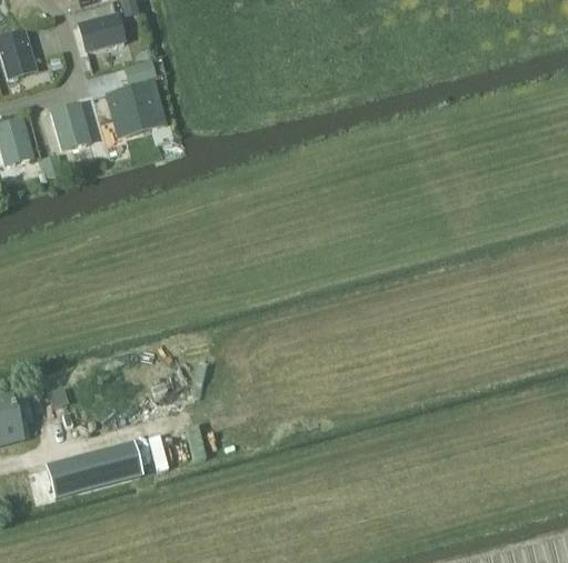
[(123,0),(127,13),(139,10),(137,0),(123,0)]
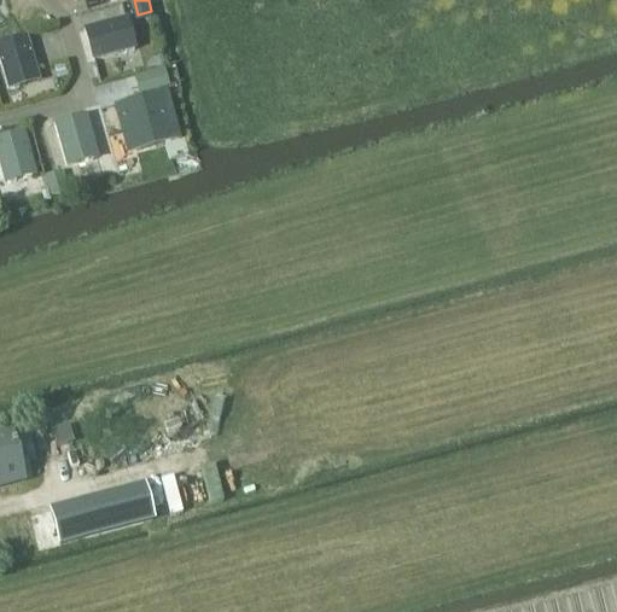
[(93,57),(138,45),(129,13),(85,24),(93,57)]
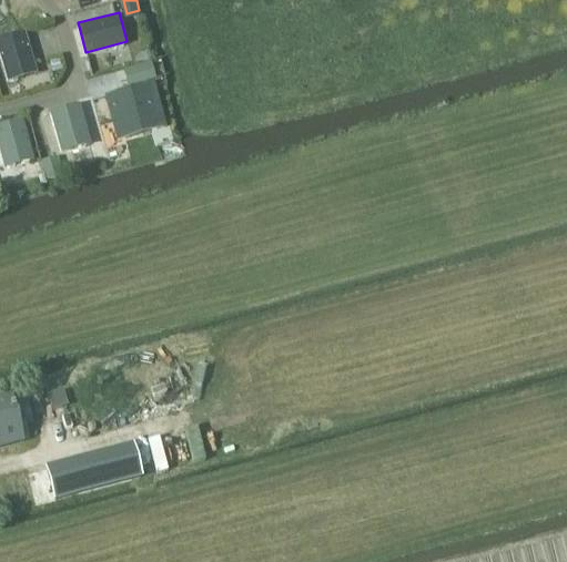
[(0,50),(8,79),(38,70),(27,30),(0,37),(0,50)]
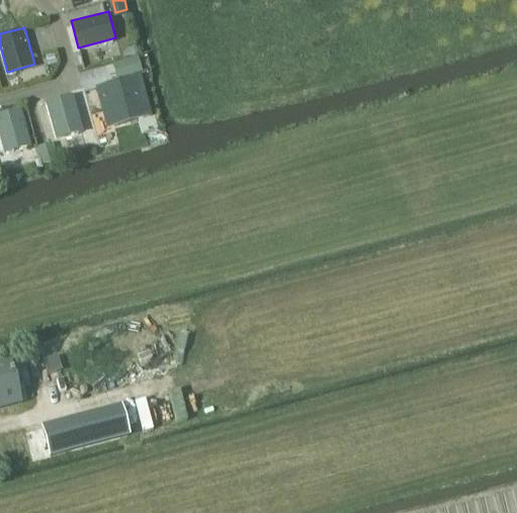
[(55,51),(48,53),(50,62),(58,60),(55,51)]
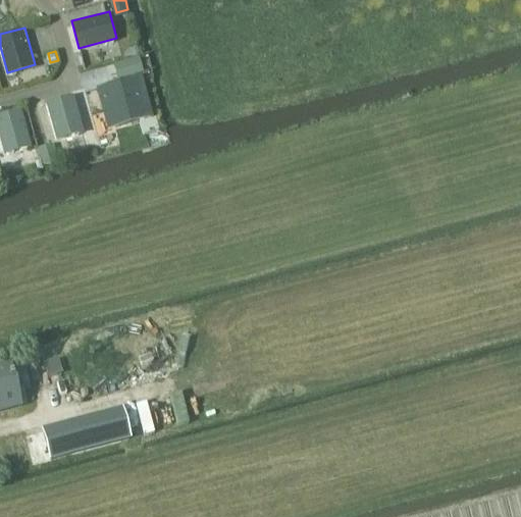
[(140,54),(116,60),(120,75),(144,68),(140,54)]
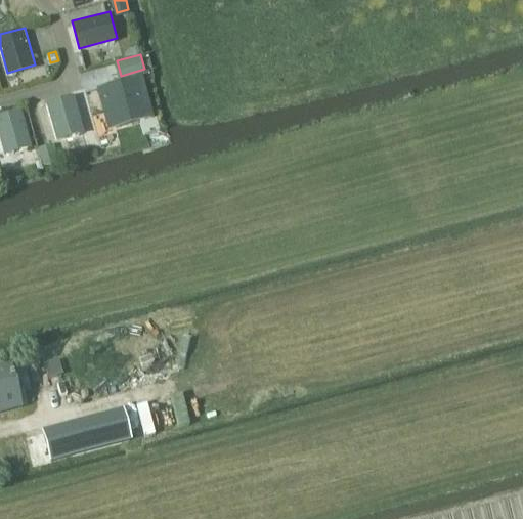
[(101,86),(111,124),(150,114),(140,76),(101,86)]
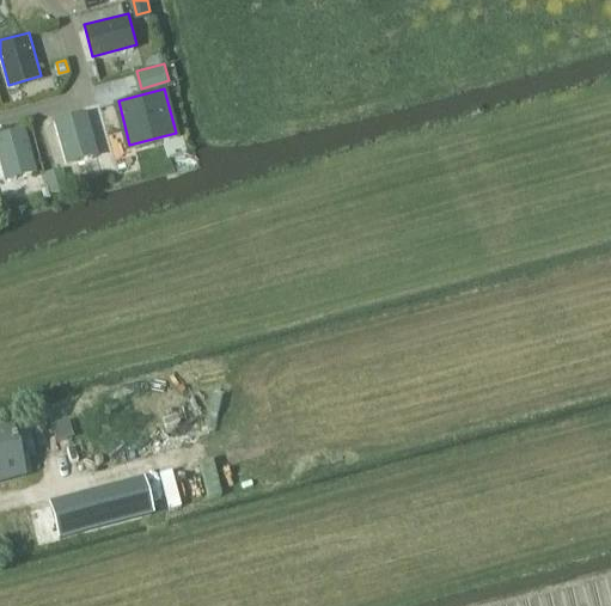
[(55,118),(67,161),(98,153),(86,109),(55,118)]
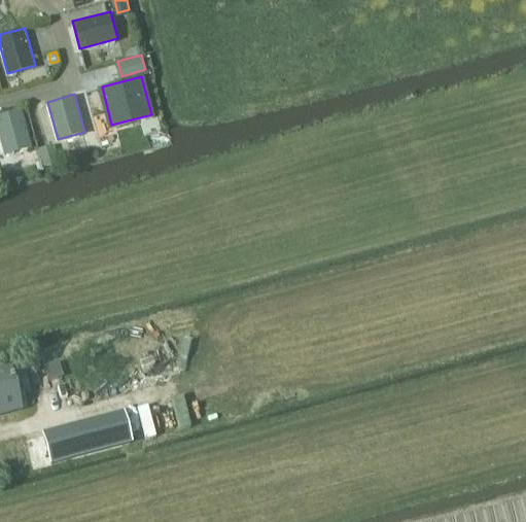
[(0,151),(4,150),(5,153),(32,146),(22,108),(0,114),(0,151)]
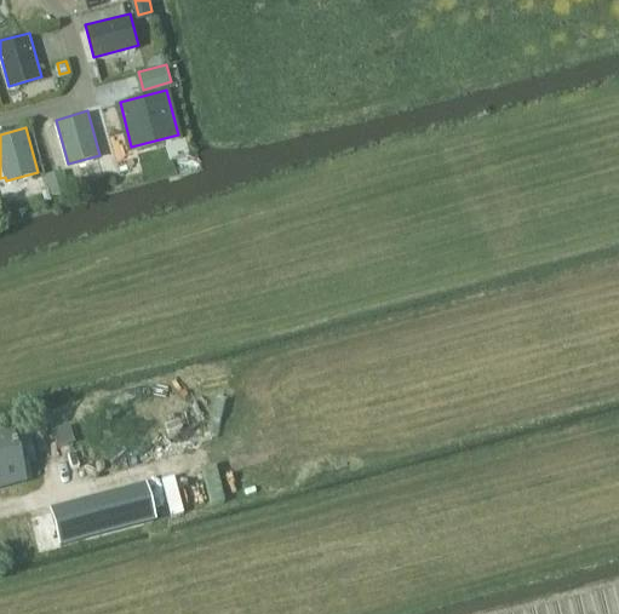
[(64,170),(49,174),(53,191),(69,187),(64,170)]
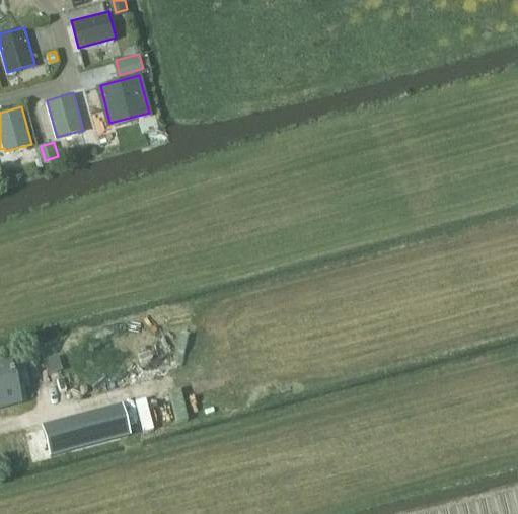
[(58,354),(45,358),(50,372),(63,367),(58,354)]
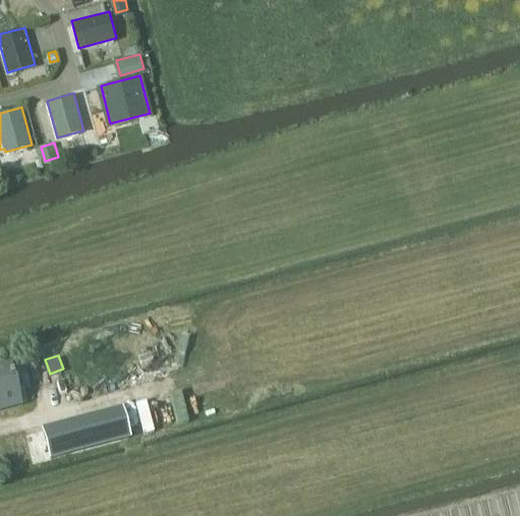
[(0,404),(18,400),(12,379),(15,378),(14,374),(11,375),(9,364),(0,366),(0,404)]
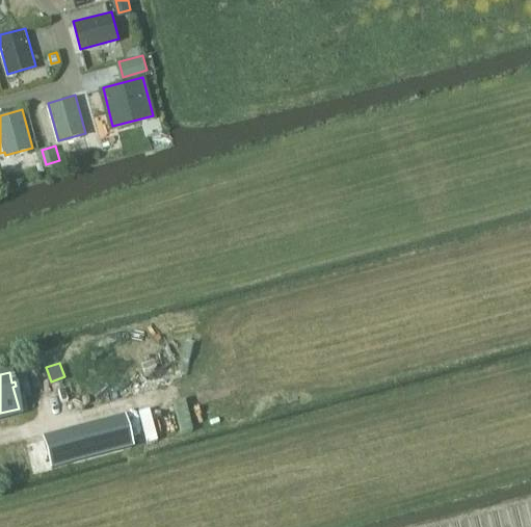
[(100,419),(20,440),(28,469),(108,449),(100,419)]
